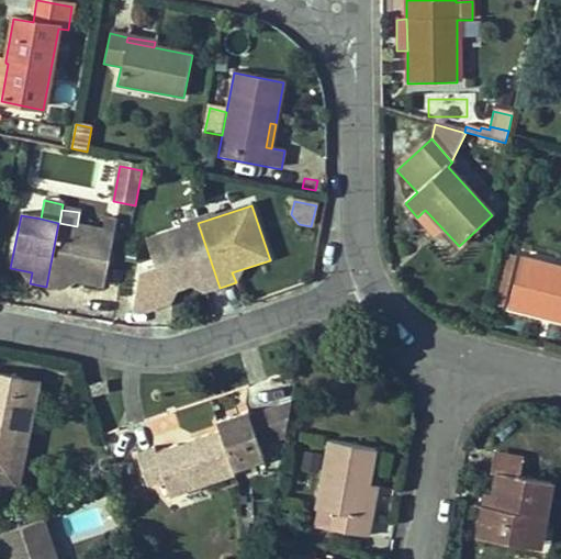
[(103,287),(116,222),(104,219),(102,231),(77,226),(59,223),(58,223),(46,287),(63,290),(65,279),(103,287)]
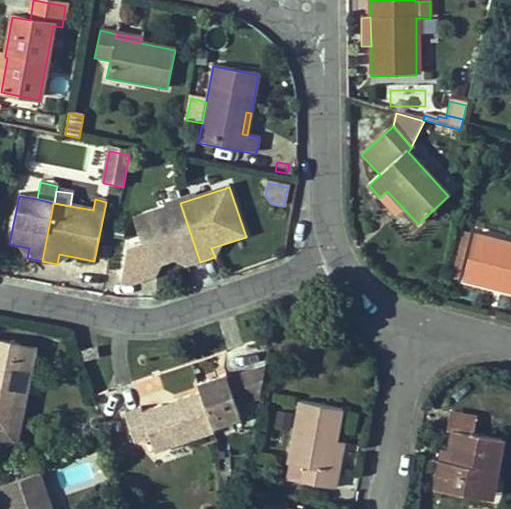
[(200,262),(180,203),(133,220),(141,243),(126,248),(120,283),(129,285),(153,277),(150,268),(183,258),(186,267),(200,262)]
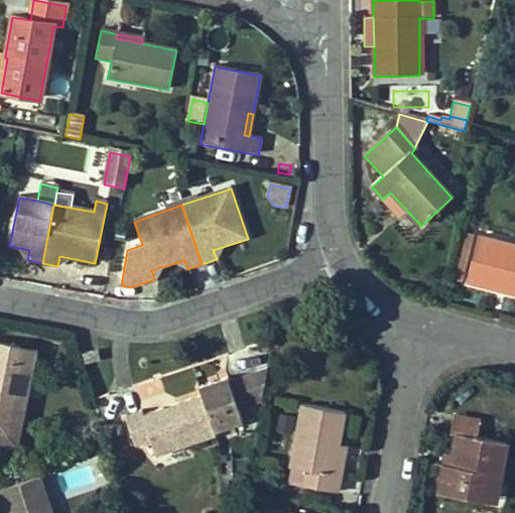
[(461,278),(471,239),(465,237),(455,277),(461,278)]
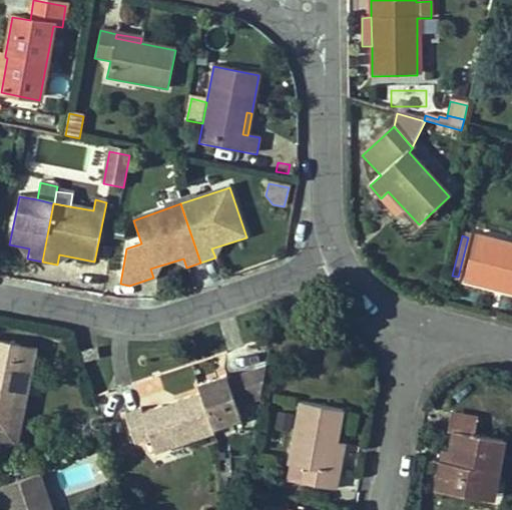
[(511,294),(511,244),(475,235),(463,282),(511,294)]
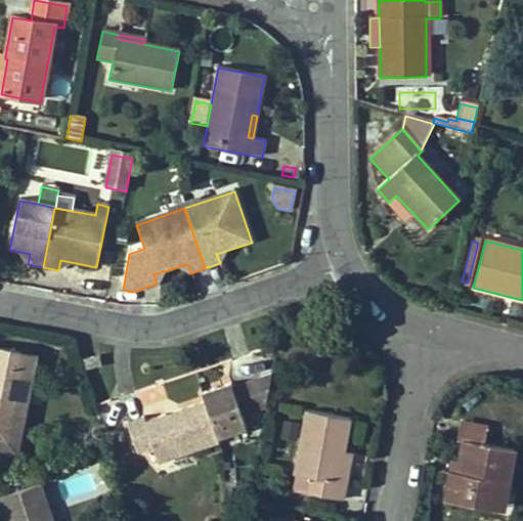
[(0,450),(15,454),(32,375),(16,372),(19,354),(0,349),(0,450)]
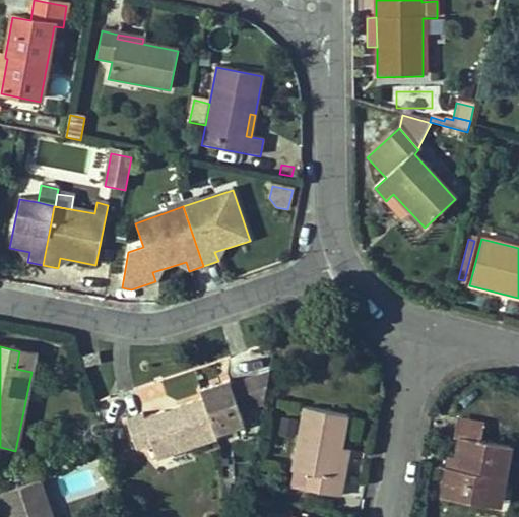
[(31,372),(35,354),(19,351),(16,369),(31,372)]
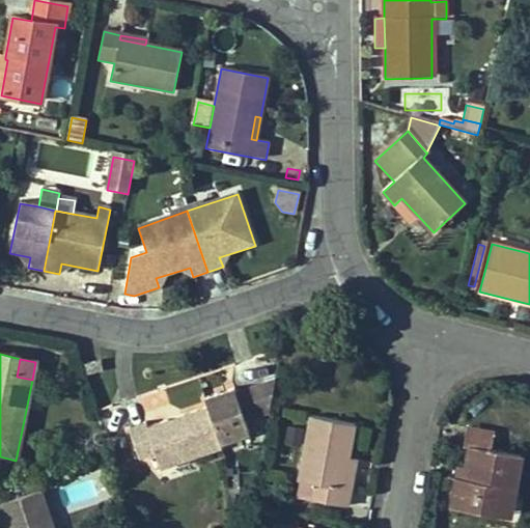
[(102,372),(100,362),(84,366),(87,377),(102,372)]
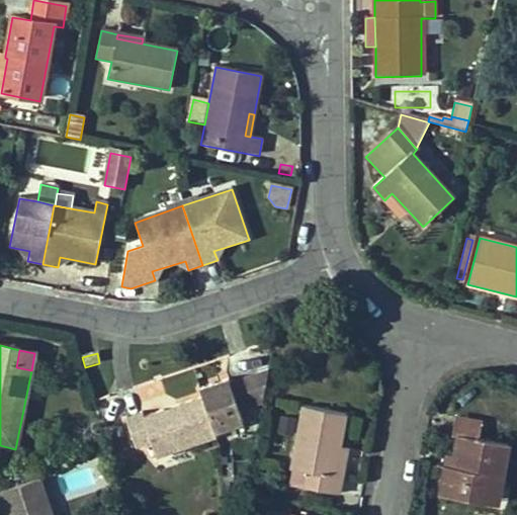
[(262,403),(268,370),(244,379),(253,406),(262,403)]
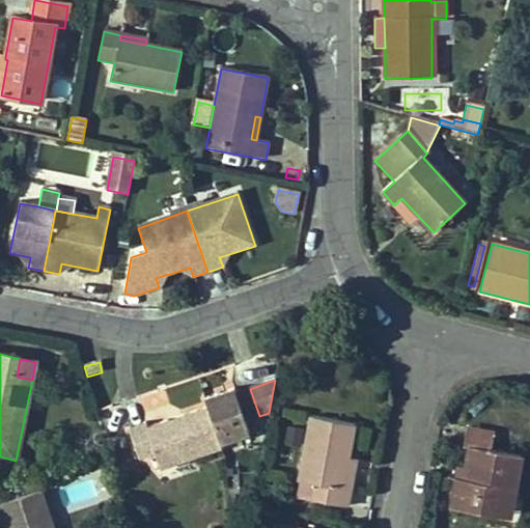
[(220,399),(234,394),(233,389),(219,394),(220,399)]
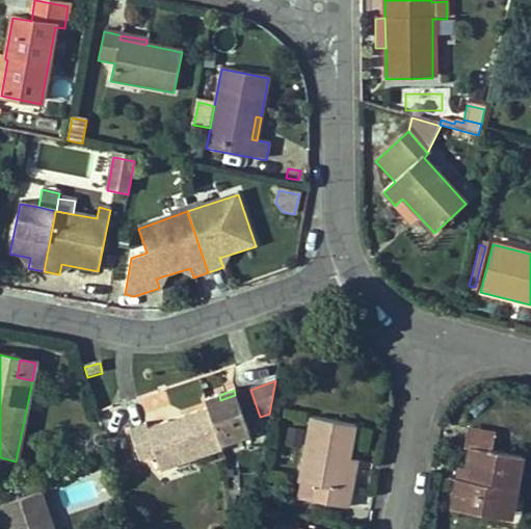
[(260,417),(250,390),(235,395),(244,422),(260,417)]
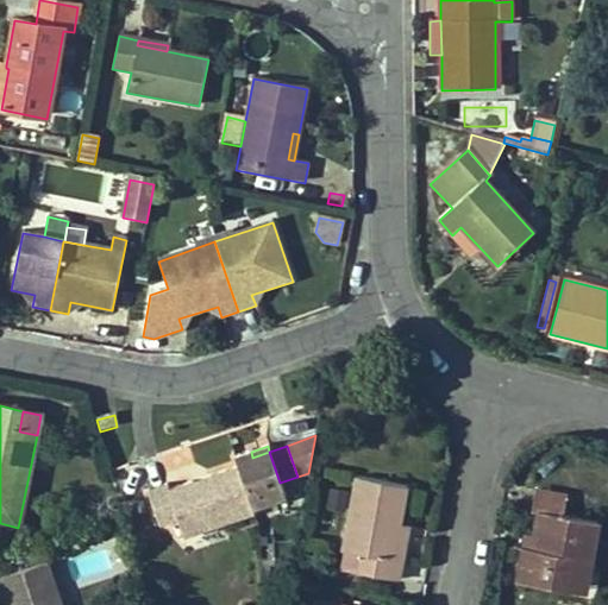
[(280,483),(269,452),(252,458),(251,452),(234,458),(238,468),(251,509),(286,497),(280,483)]
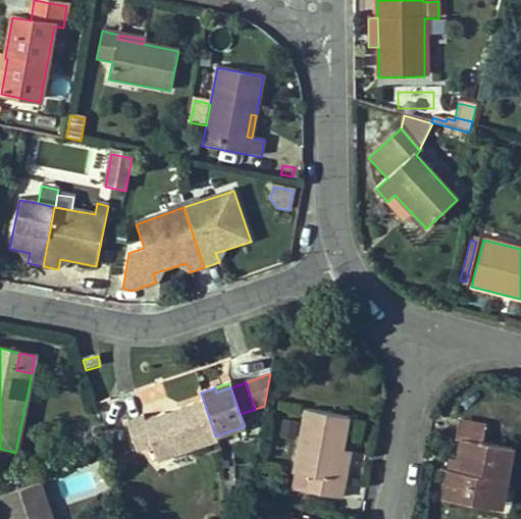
[(217,442),(215,436),(204,402),(174,411),(175,414),(165,417),(164,415),(145,421),(143,417),(126,422),(136,451),(151,446),(157,462),(217,442)]
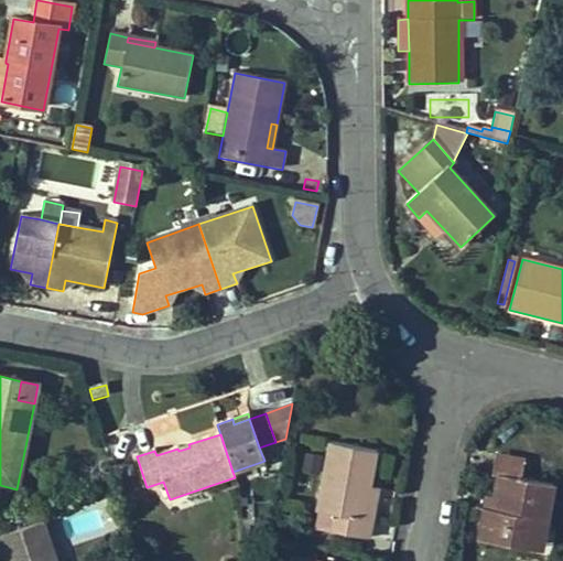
[(364,520),(370,487),(377,452),(329,443),(317,513),(336,516),(333,533),(367,540),(371,521),(364,520)]
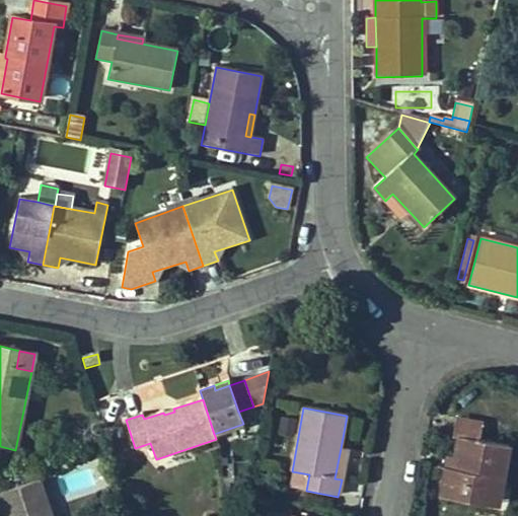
[(503,480),(509,446),(479,441),(483,425),(455,420),(452,437),(460,439),(455,461),(454,469),(446,468),(441,498),(483,505),(488,477),(503,480)]
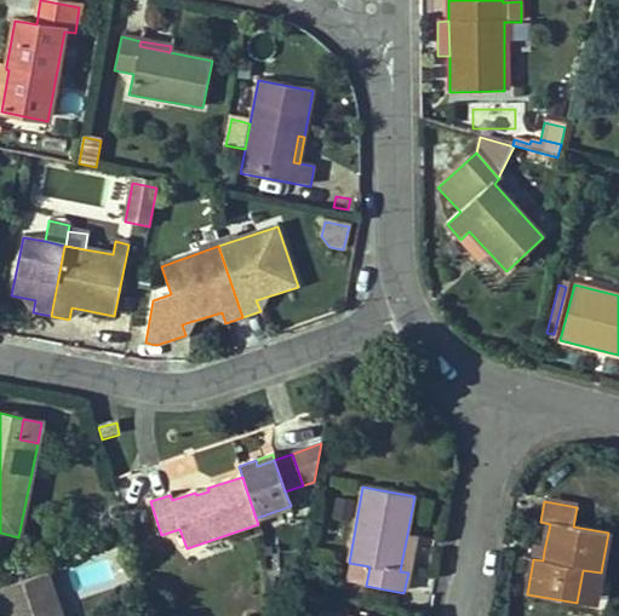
[(410,574),(417,537),(407,535),(400,571),(408,573),(410,574)]
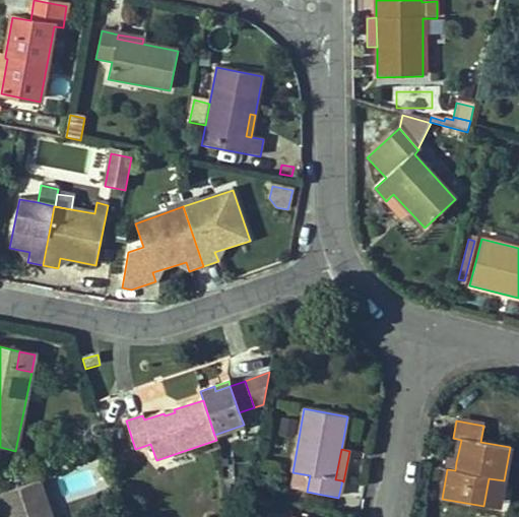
[(455,470),(456,462),(448,461),(447,469),(455,470)]
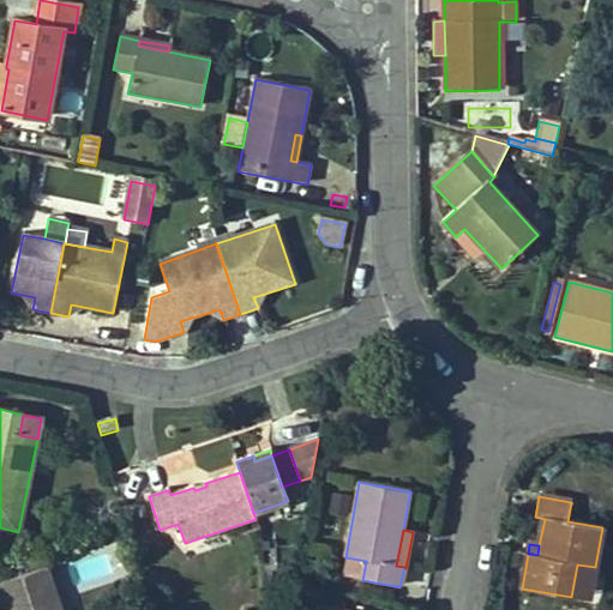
[(43,569),(38,553),(24,557),(30,574),(43,569)]
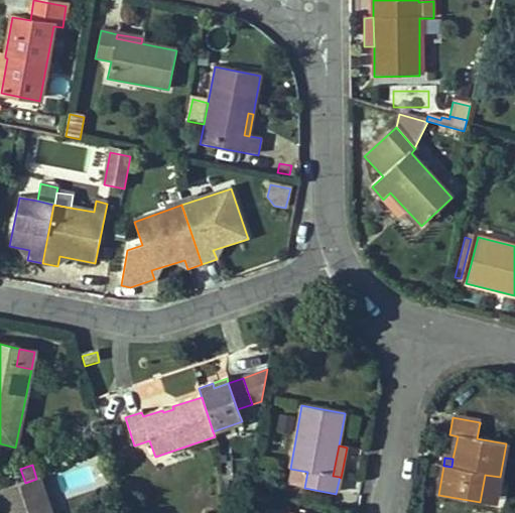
[(304,488),(307,472),(290,469),(287,485),(304,488)]
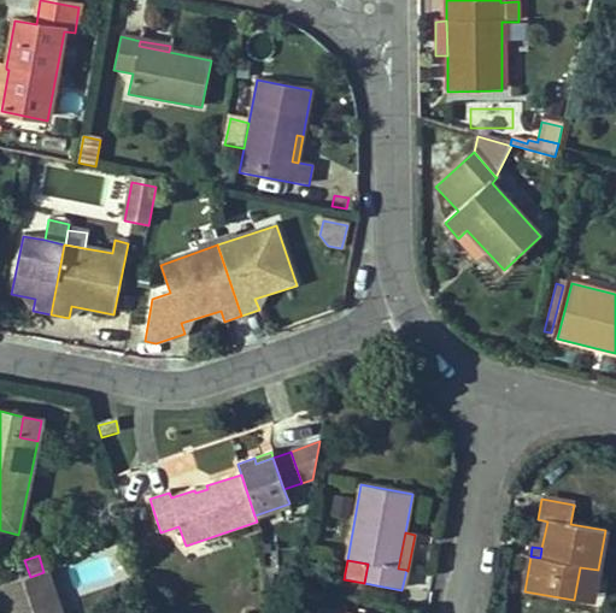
[(592,603),(598,570),(580,567),(574,600),(592,603)]
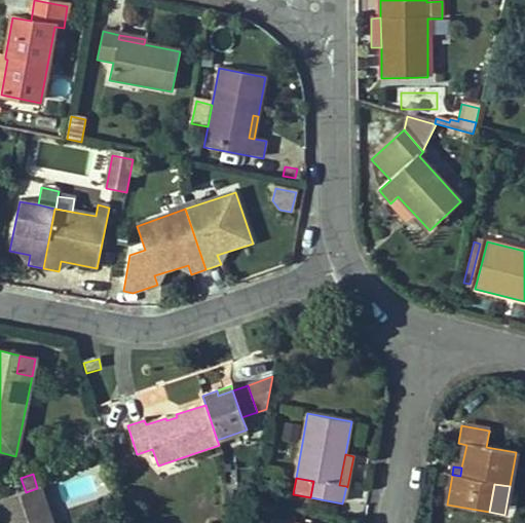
[(51,522),(40,487),(37,488),(26,492),(0,501),(0,505),(6,522),(51,522)]
